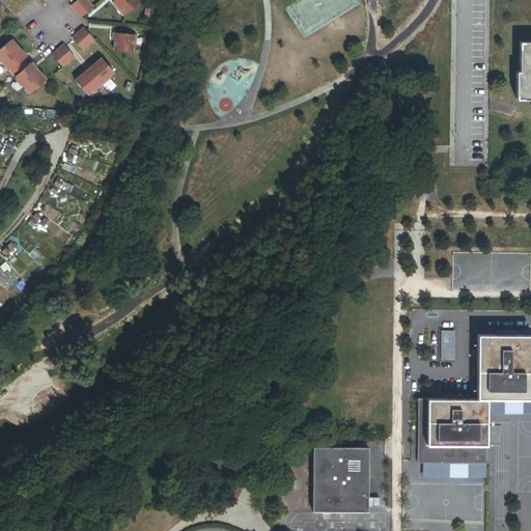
[(85,0),(79,0),(71,7),(76,14),(88,3),(85,0)]
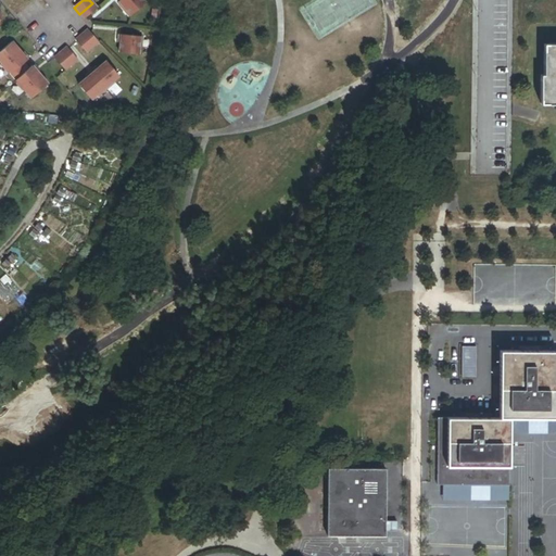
[(146,3),(141,0),(121,0),(119,2),(124,7),(123,8),(129,16),(146,3)]
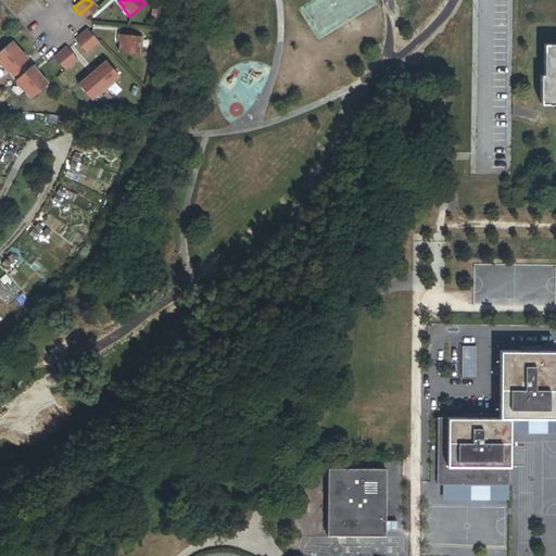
[(97,10),(92,3),(79,14),(85,21),(97,10)]
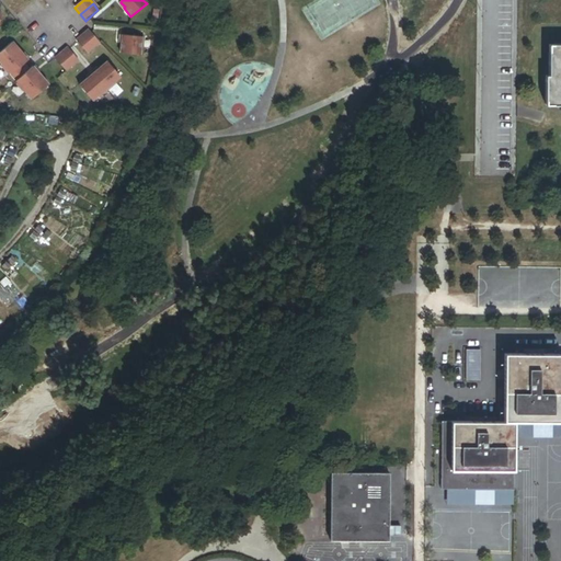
[(100,44),(89,31),(82,36),(93,49),(100,44)]
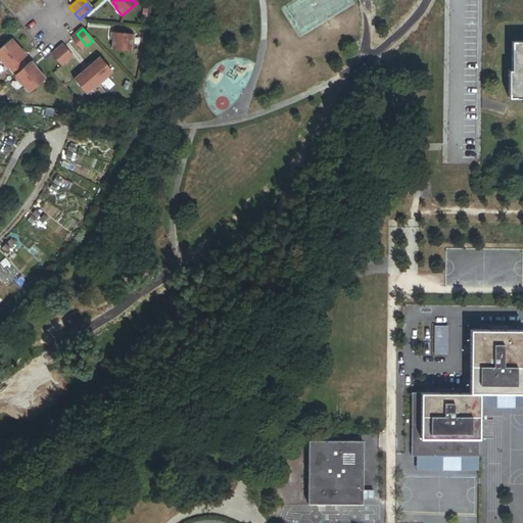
[(87,46),(77,34),(72,39),(81,51),(87,46)]
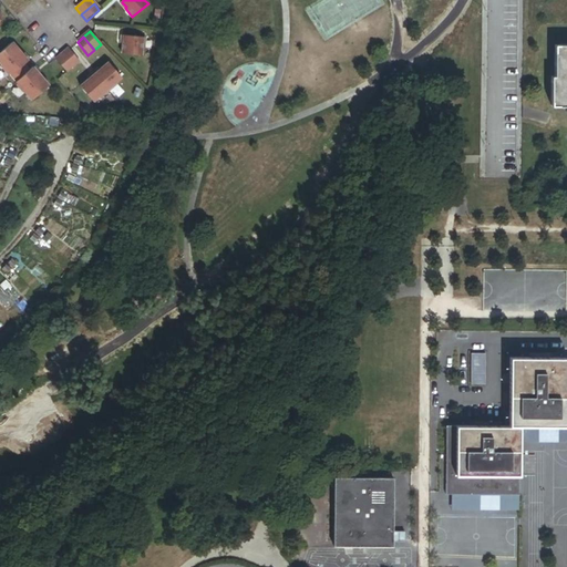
[(144,38),(124,37),(122,54),(142,55),(142,49),(143,49),(144,38)]
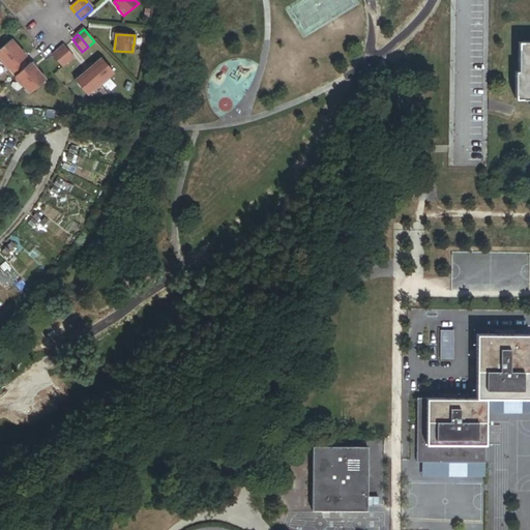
[(15,77),(27,66),(22,60),(26,57),(12,39),(0,49),(0,58),(2,62),(1,62),(7,69),(8,69),(15,77)]
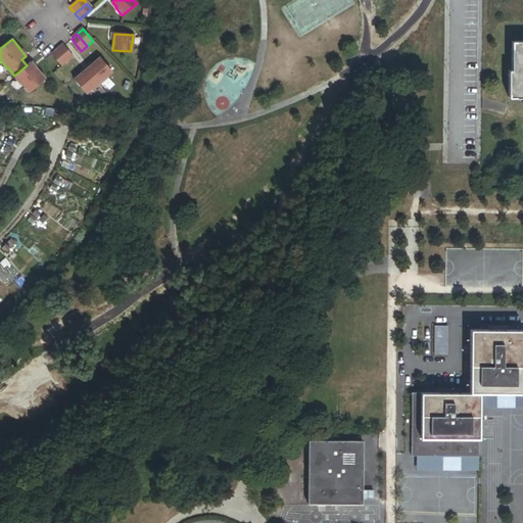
[(513,42),(513,50),(513,72),(511,72),(510,93),(510,98),(517,98),(522,98),(522,42),(518,42),(513,42)]
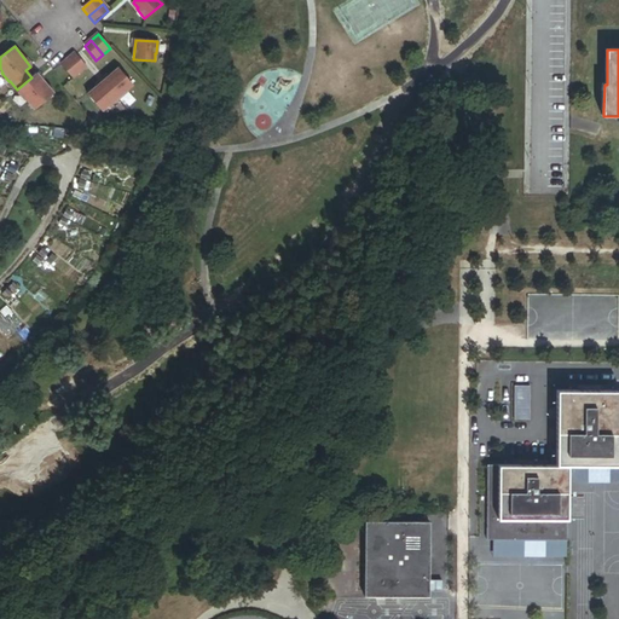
[(87,68),(75,55),(68,61),(80,74),(87,68)]
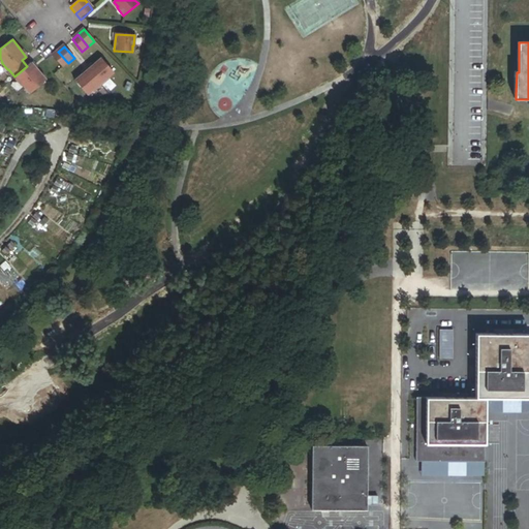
[(58,52),(52,56),(62,68),(68,63),(58,52)]
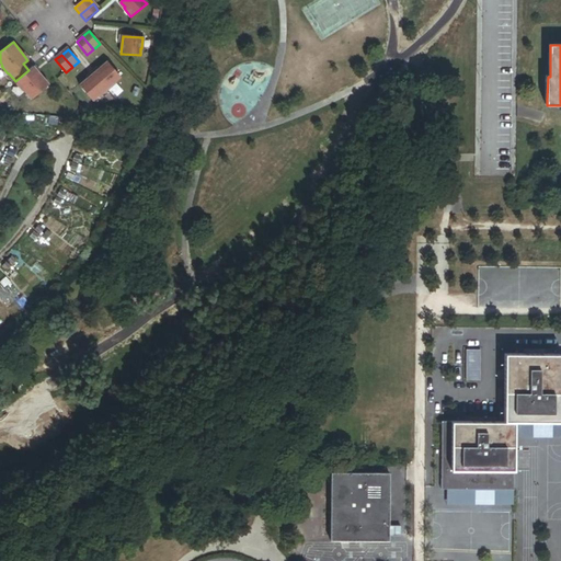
[(119,77),(107,63),(93,75),(106,90),(115,83),(114,82),(119,77)]
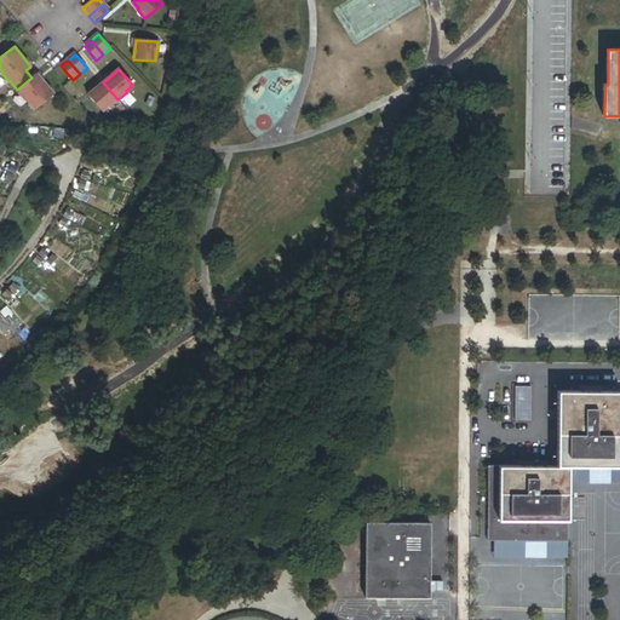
[(52,95),(36,74),(32,78),(17,90),(18,91),(17,92),(24,101),(26,99),(33,110),(52,95)]
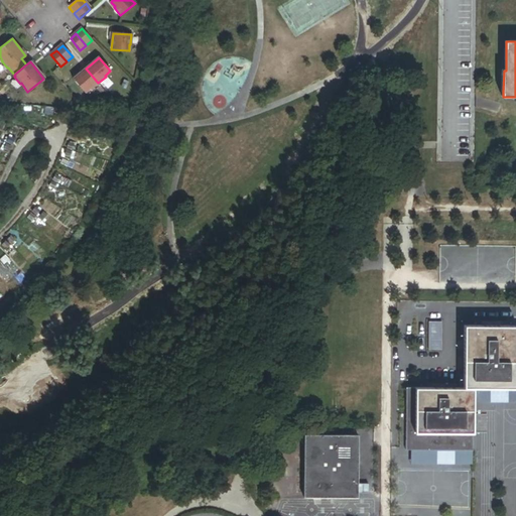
[(98,83),(86,69),(74,80),(85,93),(90,89),(91,90),(98,83)]
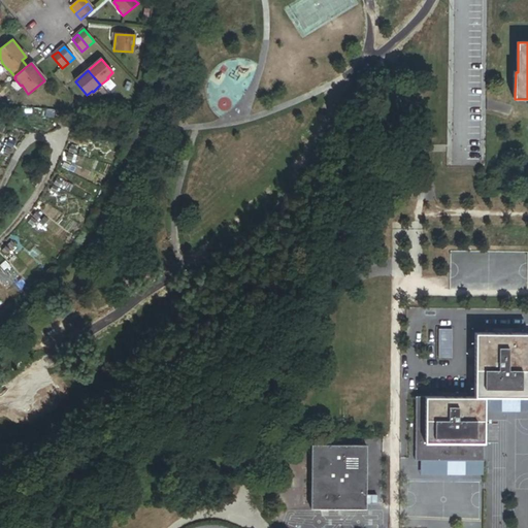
[(453,330),(440,330),(439,358),(453,359),(453,330)]
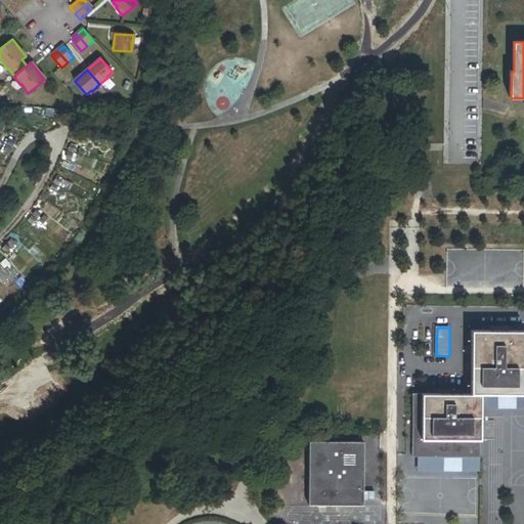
[(472,332),(472,395),(480,395),(523,394),(523,331),(508,332),(508,328),(490,328),(489,332),(472,332)]
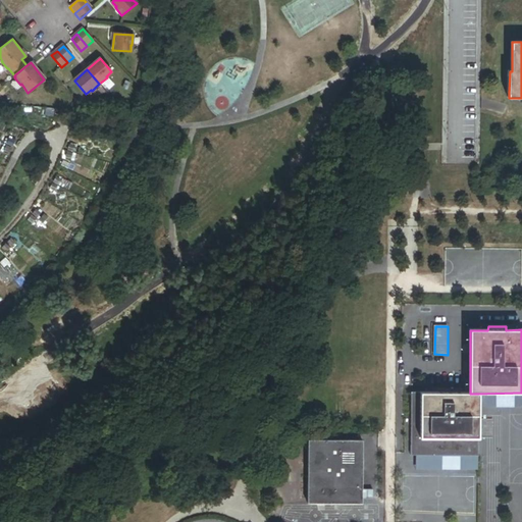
[(478,394),(470,394),(462,394),(462,389),(438,389),(438,393),(420,394),(412,394),(412,456),(478,456),(478,438),(478,394)]
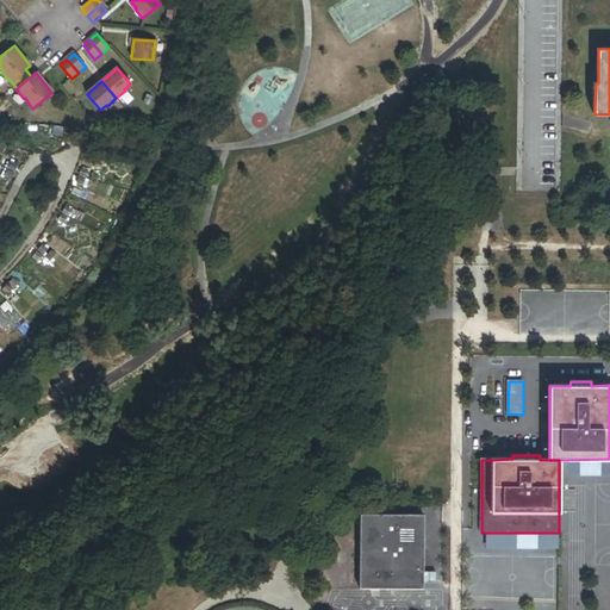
[(361,515),(360,589),(423,590),(423,583),(423,573),(423,515),(361,515)]
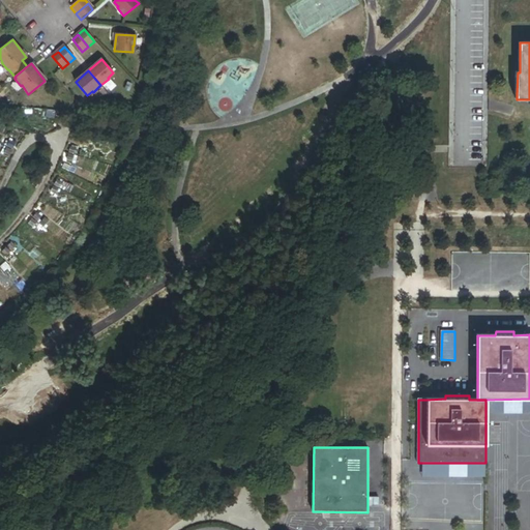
[(379,498),(367,498),(367,506),(379,507),(379,498)]
